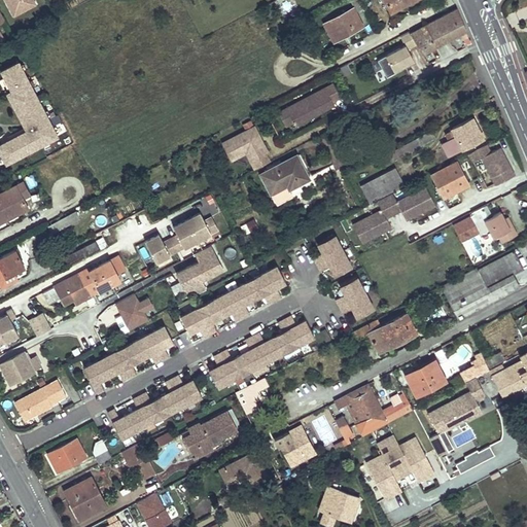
[(35,3),(33,0),(6,0),(14,13),(35,3)]
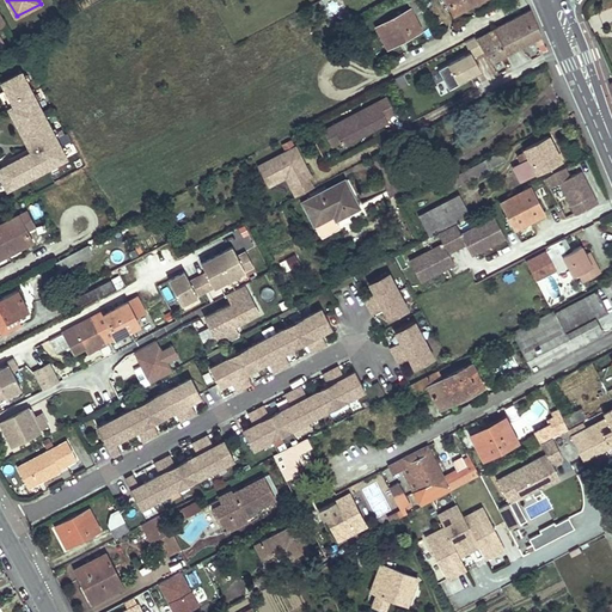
[(422,8),(417,0),(408,0),(415,12),(422,8)]
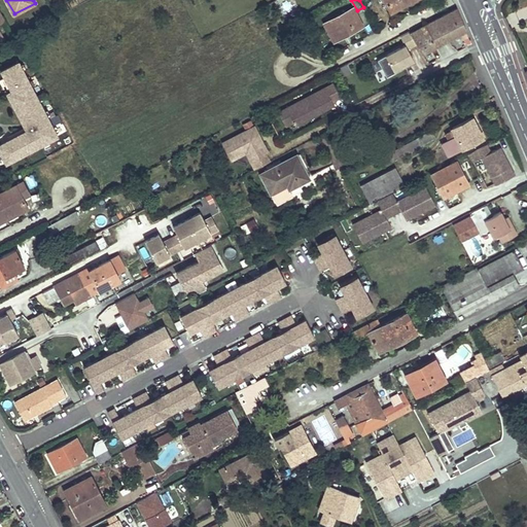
[(407,2),(406,0),(384,0),(391,10),(407,2)]
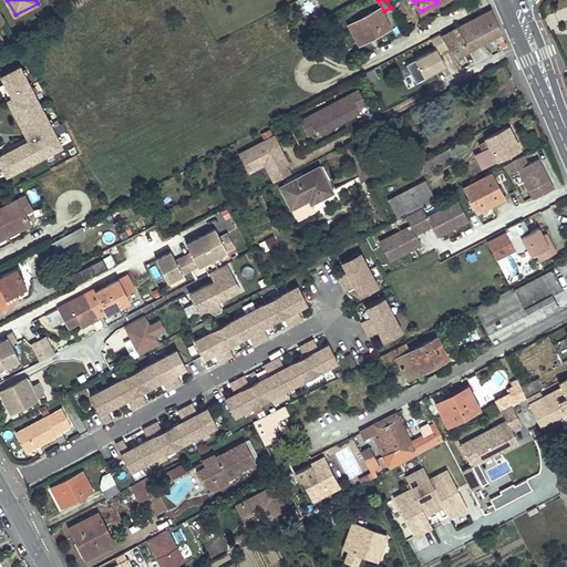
[(491,7),(442,33),(449,47),(454,58),(502,32),(491,7)]
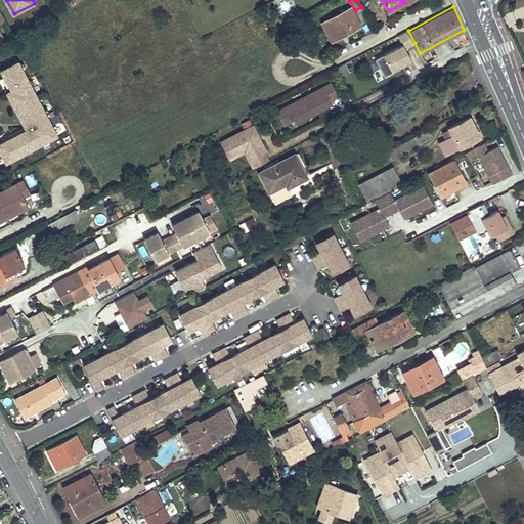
[(359,25),(350,7),(322,23),(330,37),(342,30),(344,33),(359,25)]
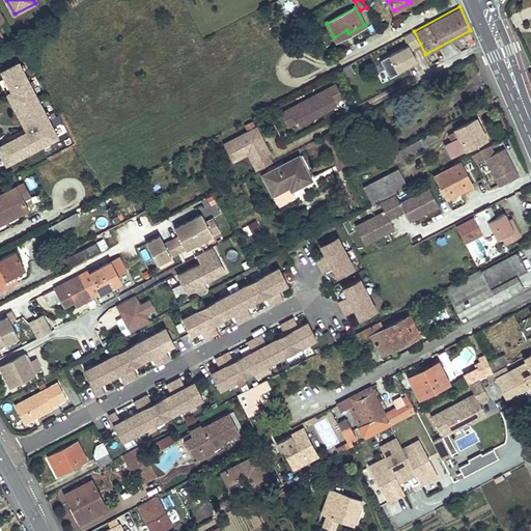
[(348,33),(346,30),(334,37),(336,40),(348,33)]
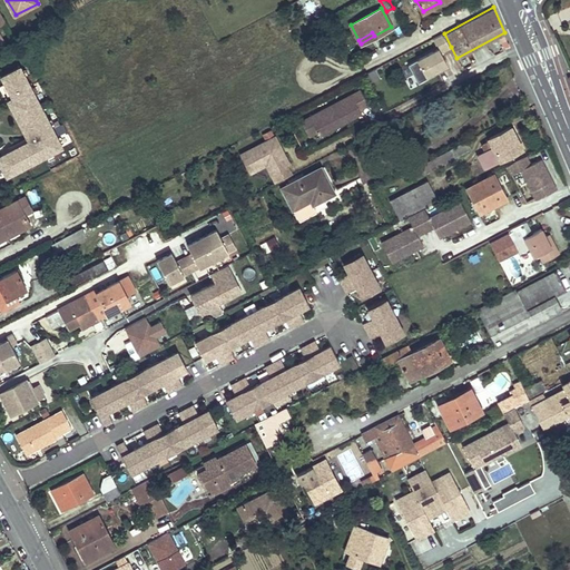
[(441,52),(451,47),(444,33),(433,39),(439,48),(409,64),(418,82),(428,78),(426,76),(436,70),(448,65),(441,52)]
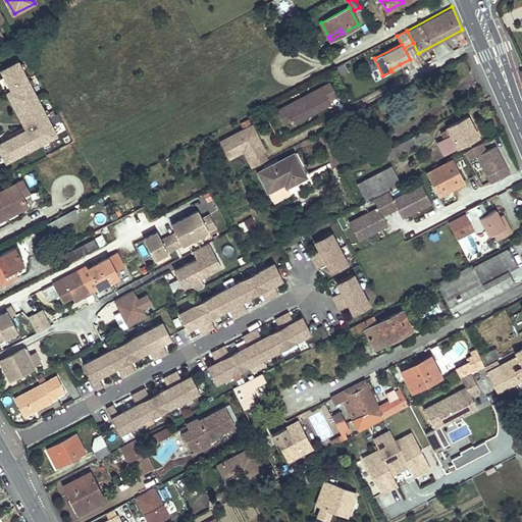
[(58,135),(17,60),(0,68),(0,69),(10,89),(6,91),(22,120),(36,123),(35,129),(29,127),(27,127),(0,141),(0,149),(7,162),(58,135)]
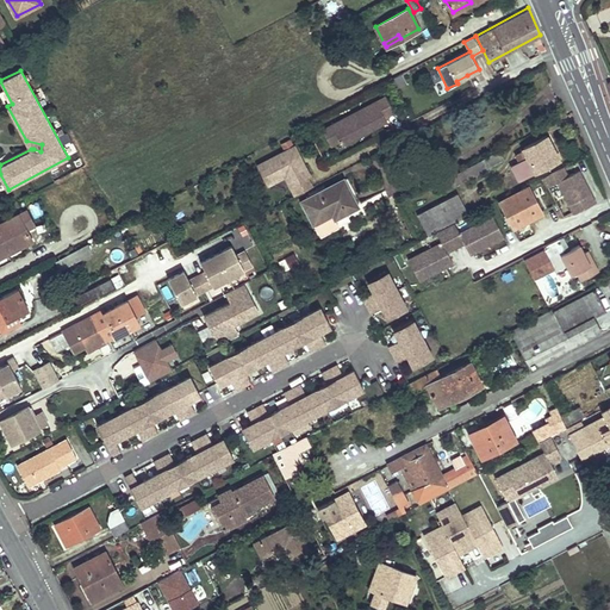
[(402,74),(392,79),(397,88),(408,83),(402,74)]
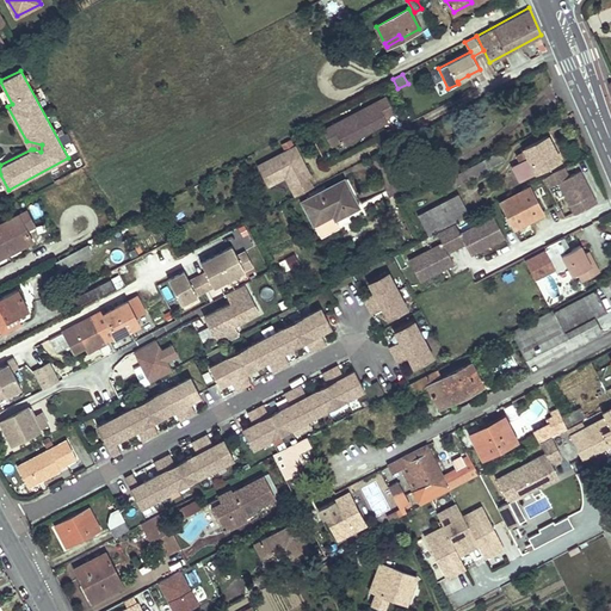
[(387,97),(332,125),(339,141),(341,146),(355,139),(353,136),(359,133),(362,135),(387,122),(386,117),(395,112),(387,97)]
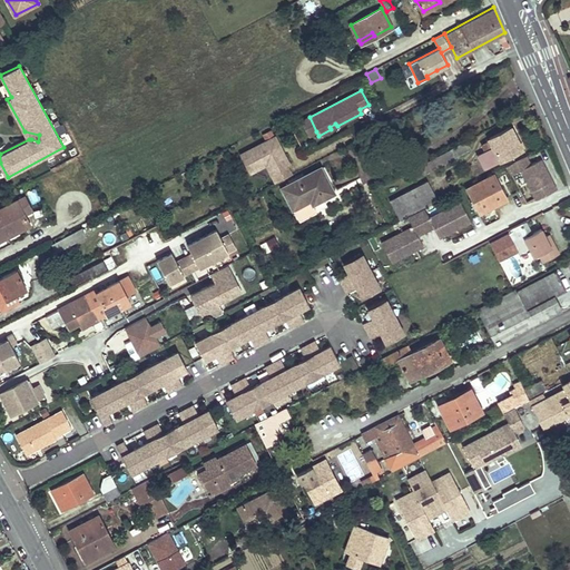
[(310,117),(302,121),(310,135),(316,131),(310,117)]
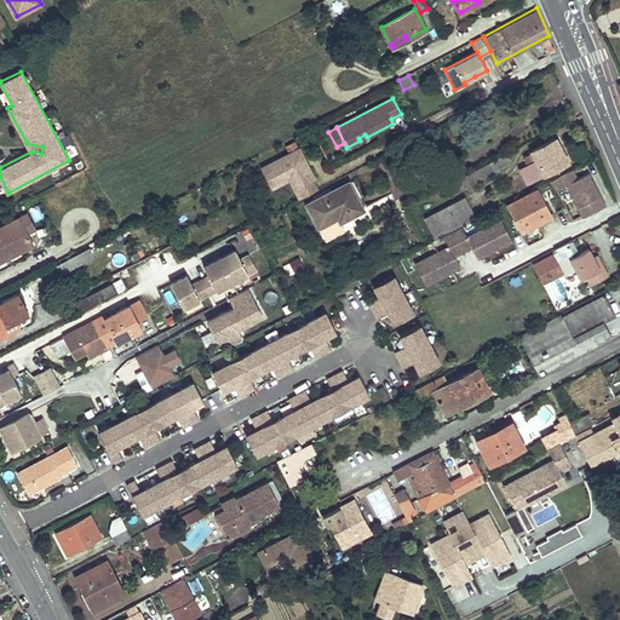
[(561,148),(556,138),(530,150),(537,161),(521,168),(528,182),(563,162),(557,150),(561,148)]
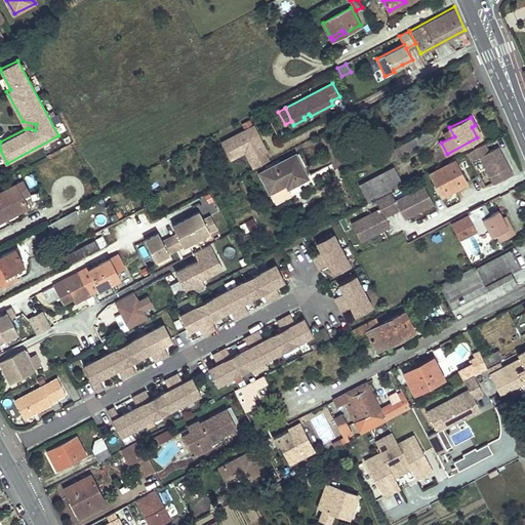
[(23,121),(27,128),(29,128),(35,130),(36,124),(23,121)]
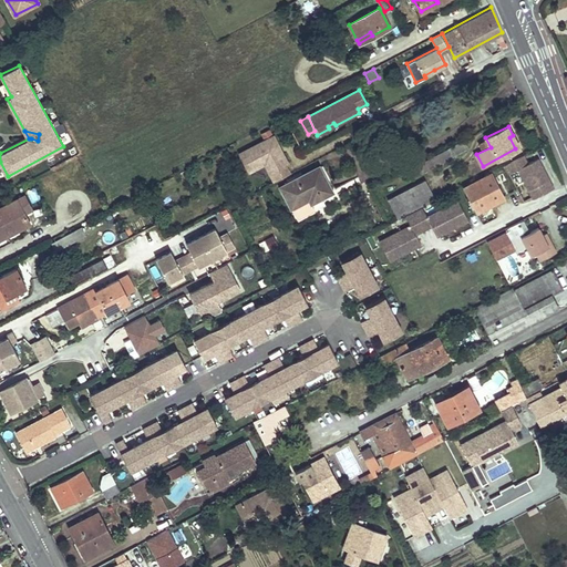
[(519,147),(513,135),(509,137),(515,148),(519,147)]
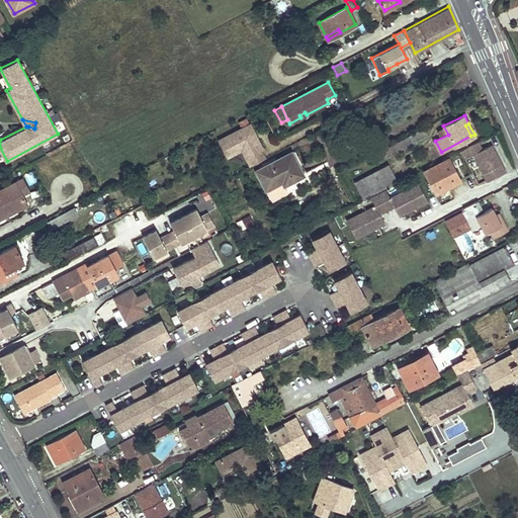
[(250,124),(218,141),(227,158),(242,151),(251,167),(265,159),(261,152),(264,151),(258,141),(256,142),(253,136),(255,135),(250,124)]
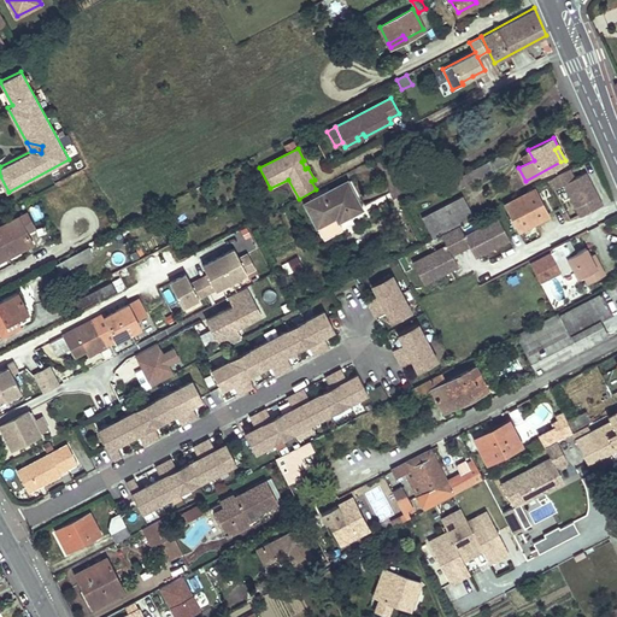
[(511,162),(506,152),(453,180),(458,188),(476,178),(477,181),(486,176),(485,175),(511,162)]
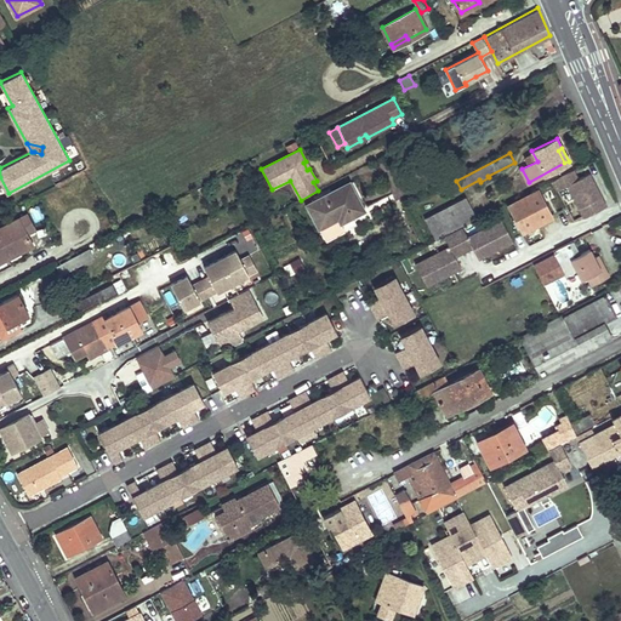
[(577,178),(573,169),(553,180),(558,189),(568,184),(585,216),(607,205),(591,176),(587,178),(586,175),(577,178)]
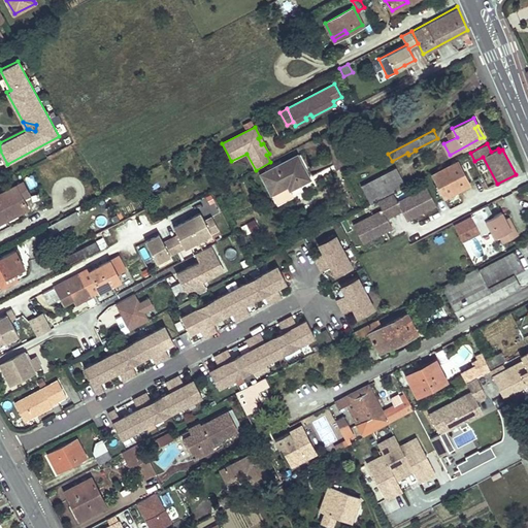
[(309,179),(297,156),(261,174),(271,195),(288,186),(290,190),(309,179)]
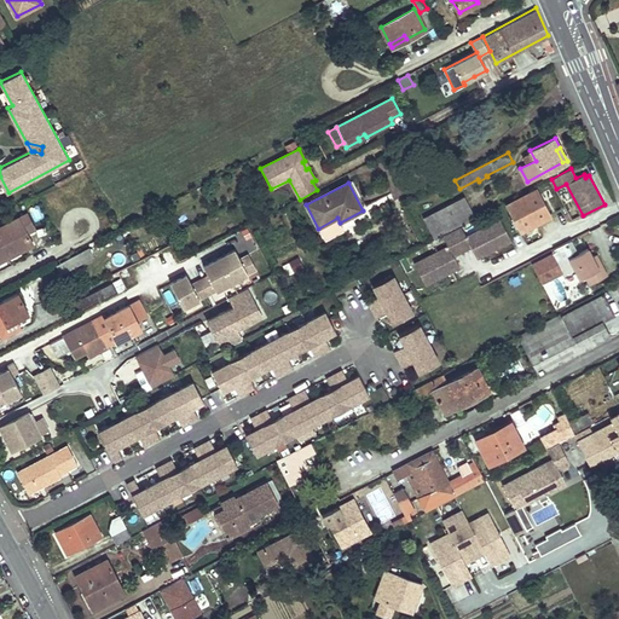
[(550,215),(536,189),(507,203),(521,230),(550,215)]
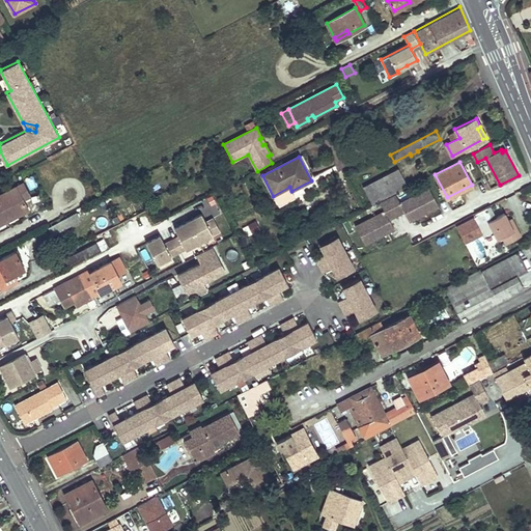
[(407,187),(397,169),(364,186),(372,203),(407,187)]
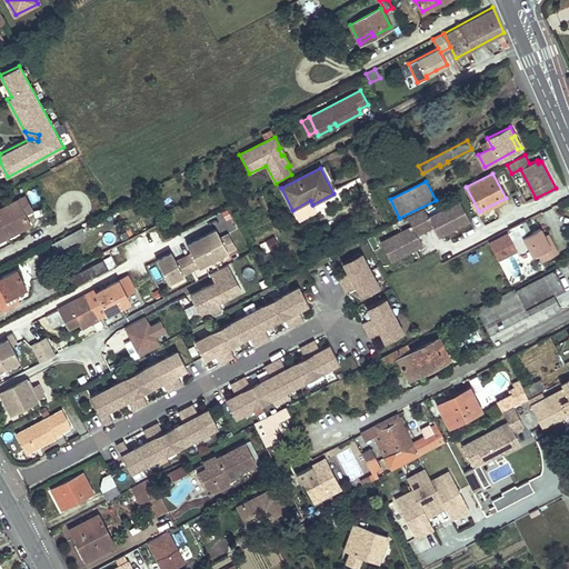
[(32,210),(25,196),(0,208),(0,222),(1,227),(16,219),(21,230),(31,225),(25,215),(32,210)]
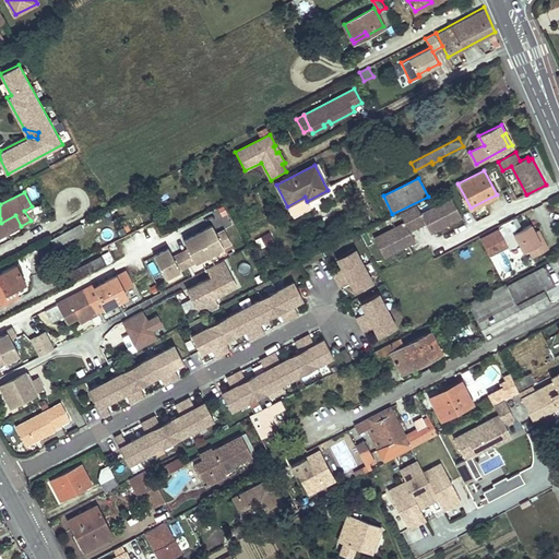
[(307,201),(305,197),(287,206),(290,212),(308,203),(307,201)]
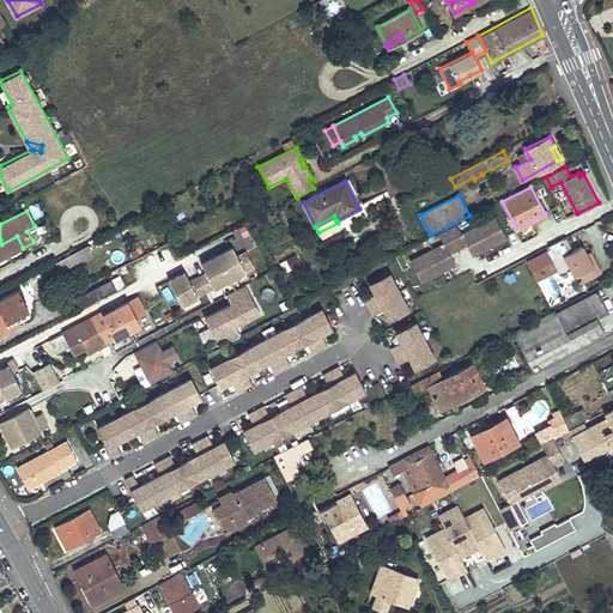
[(457,224),(448,229),(460,252),(469,248),(471,252),(474,249),(477,253),(507,237),(496,217),(462,235),(457,224)]
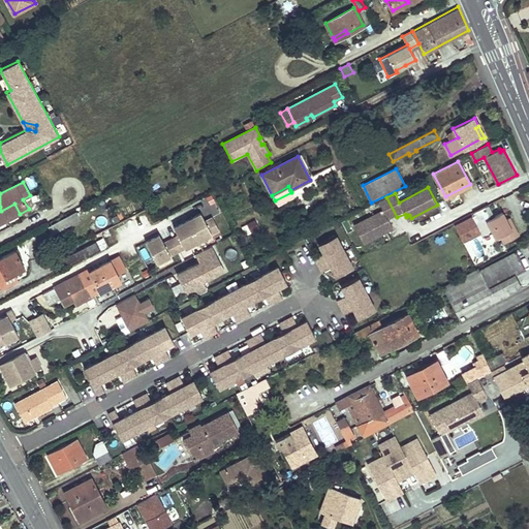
[(383,210),(354,225),(364,243),(390,229),(389,226),(392,224),(390,221),(397,217),(386,197),(379,201),(383,210)]
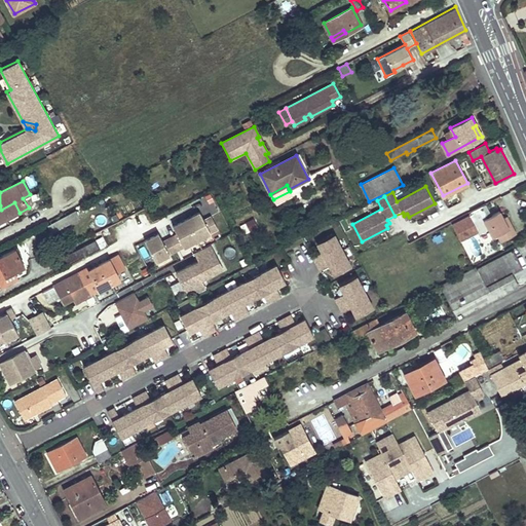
[(20,213),(14,202),(1,210),(7,219),(20,213)]
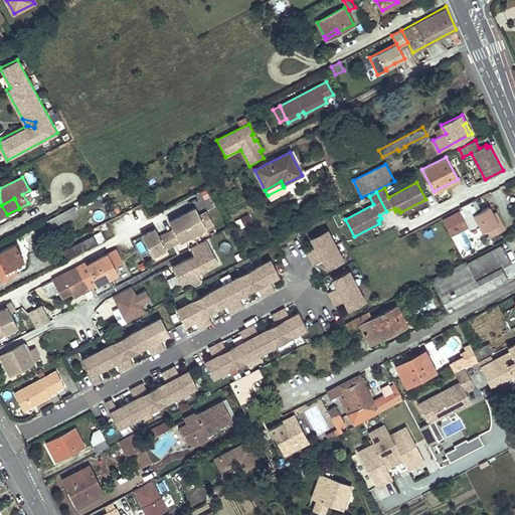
[(78,212),(74,206),(47,221),(50,227),(78,212)]
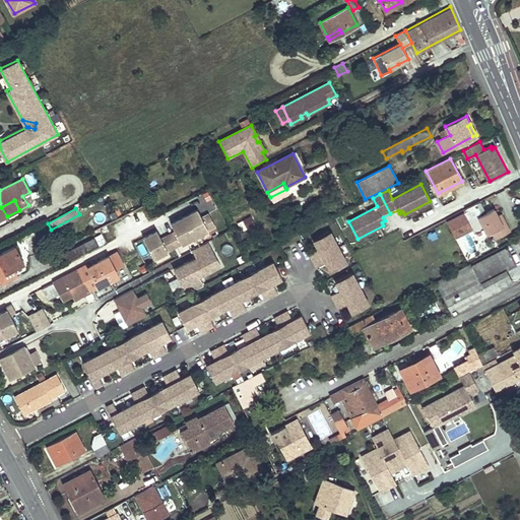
[(496,239),(510,231),(506,223),(502,225),(494,208),(477,216),(482,225),(486,234),(492,232),(496,239)]
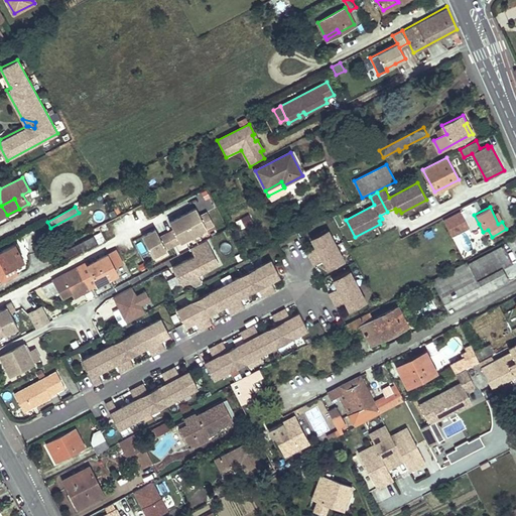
[(148,259),(215,224),(208,212),(197,218),(192,210),(165,225),(169,233),(155,240),(151,232),(137,239),(148,259)]
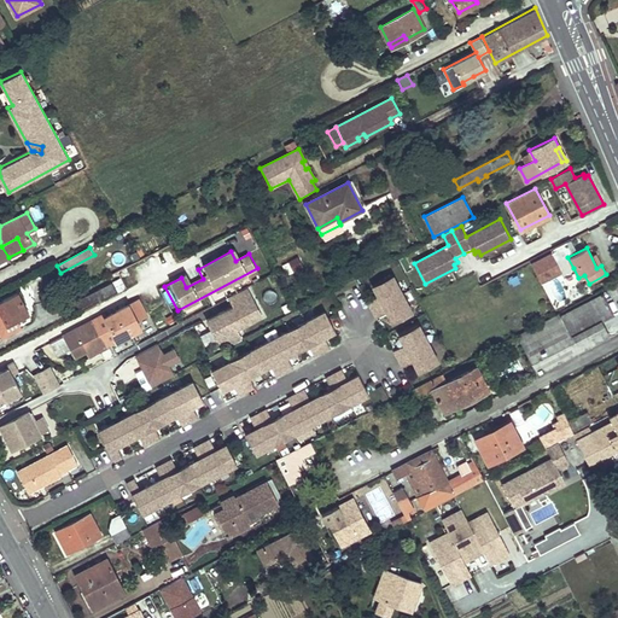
[(540,283),(563,272),(552,251),(530,262),(540,283)]
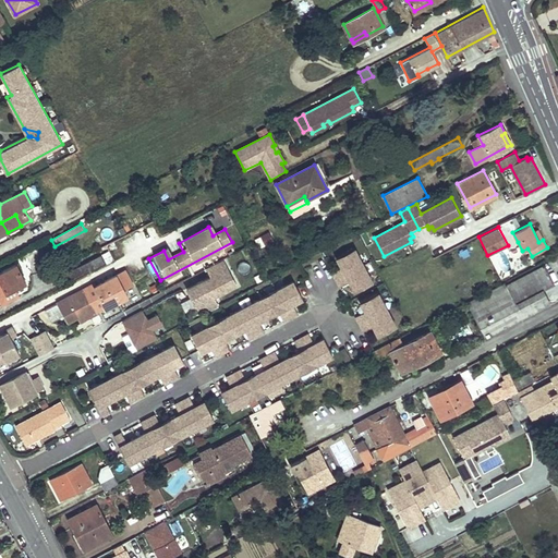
[(518,242),(512,232),(505,237),(509,246),(518,242)]
